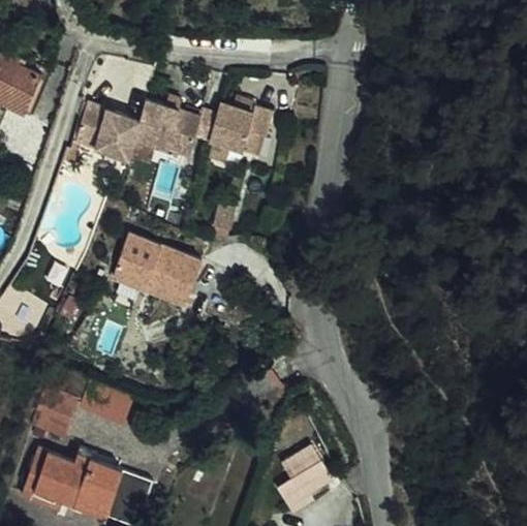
[(8,73),(10,66),(0,62),(0,117),(14,123),(32,83),(8,73)]
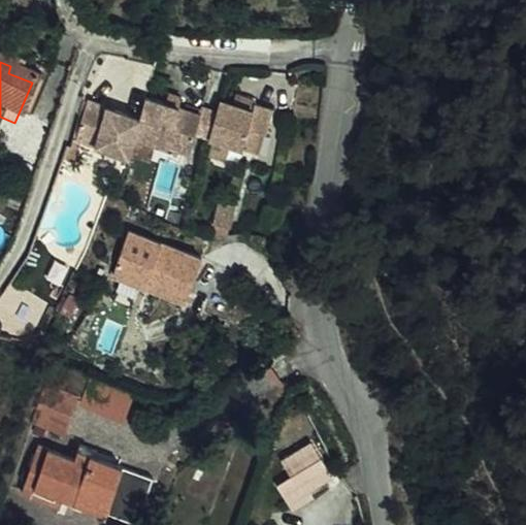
[(8,73),(32,83),(34,76),(10,66),(8,73)]
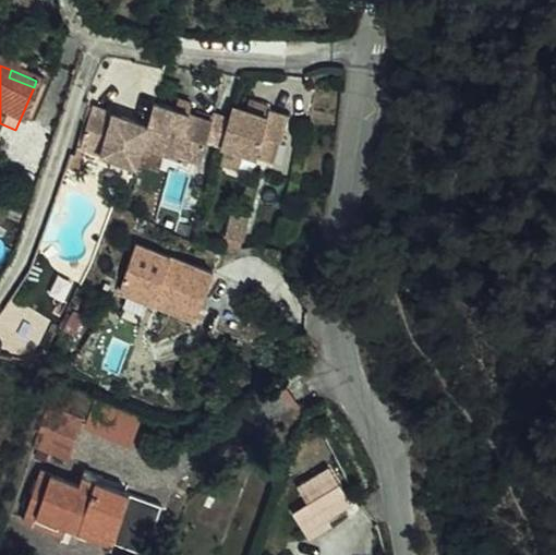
[(195,116),(191,137),(215,143),(243,147),(245,130),(260,132),(265,133),(270,103),(250,99),(250,106),(215,100),(214,111),(196,109),(195,116)]
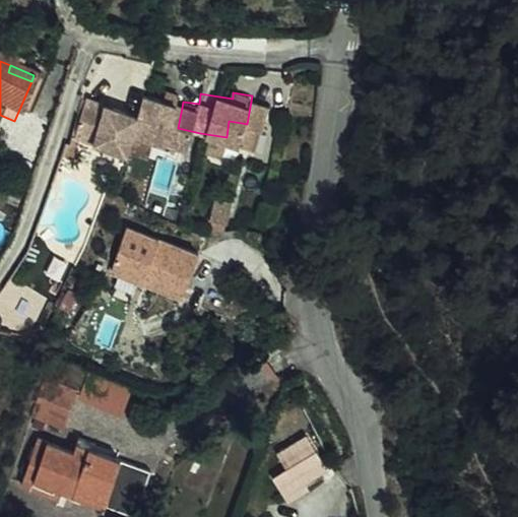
[(178,128),(182,108),(125,99),(123,118),(118,141),(138,144),(175,150),(176,144),(178,128)]
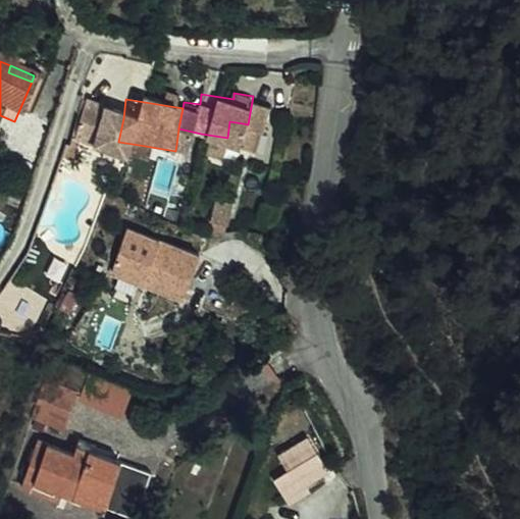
[(87,119),(88,112),(68,109),(66,116),(87,119)]
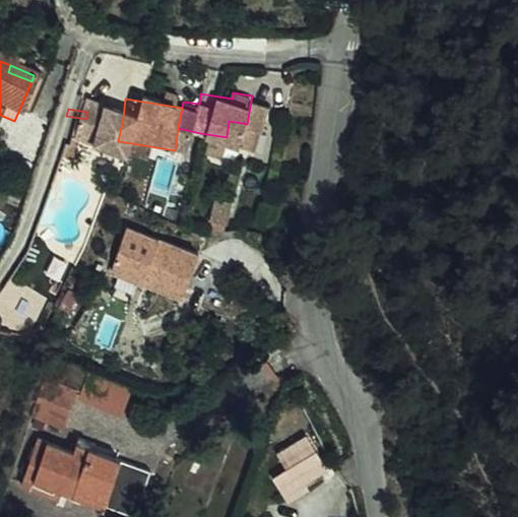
[(115,155),(118,141),(123,118),(87,112),(86,119),(66,116),(61,151),(114,159),(115,155)]
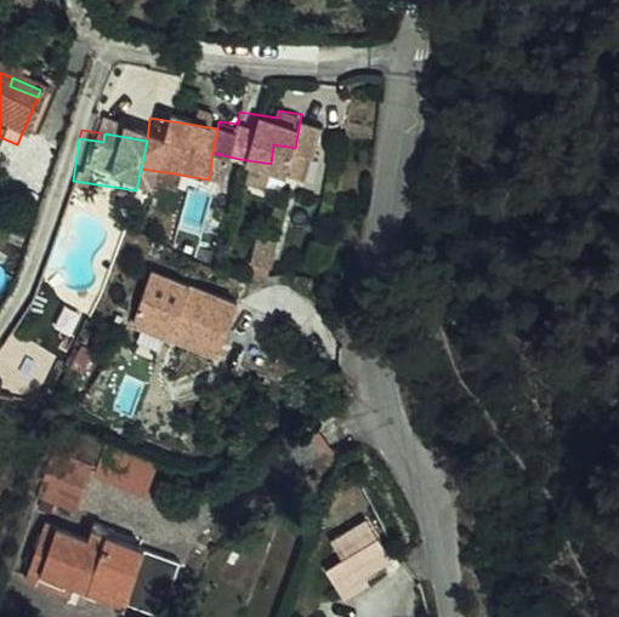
[(289,147),(273,144),(271,164),(285,167),(289,147)]
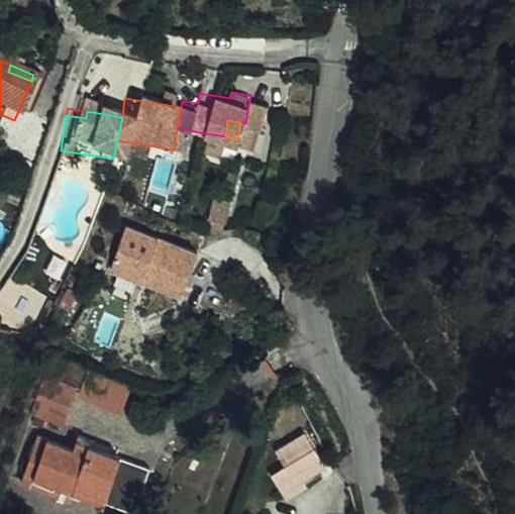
[(177,127),(175,143),(197,145),(199,132),(177,127)]
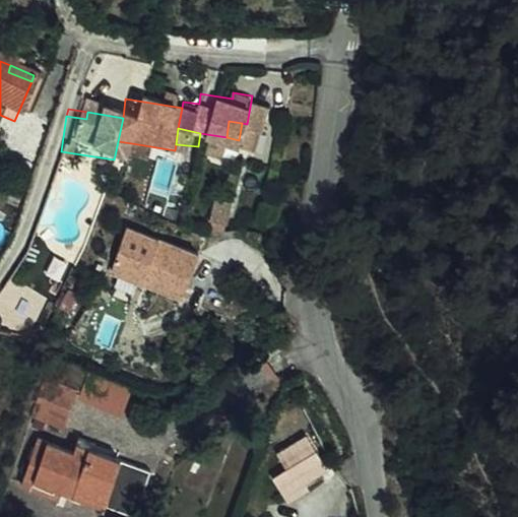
[(118,141),(115,155),(135,159),(138,144),(118,141)]
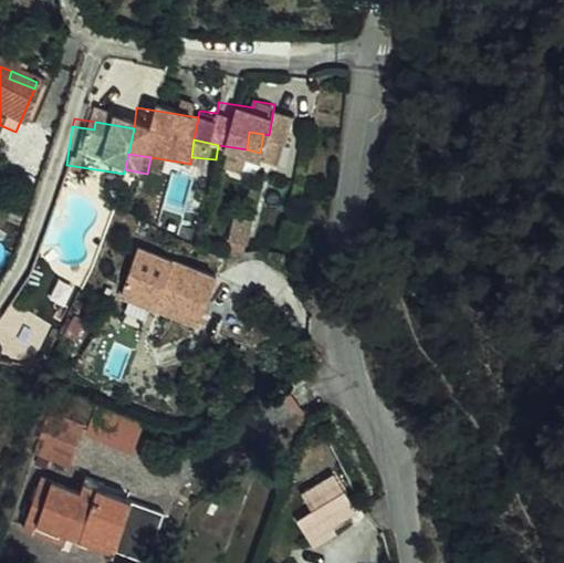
[(213,282),(136,254),(119,303),(197,330),(213,282)]
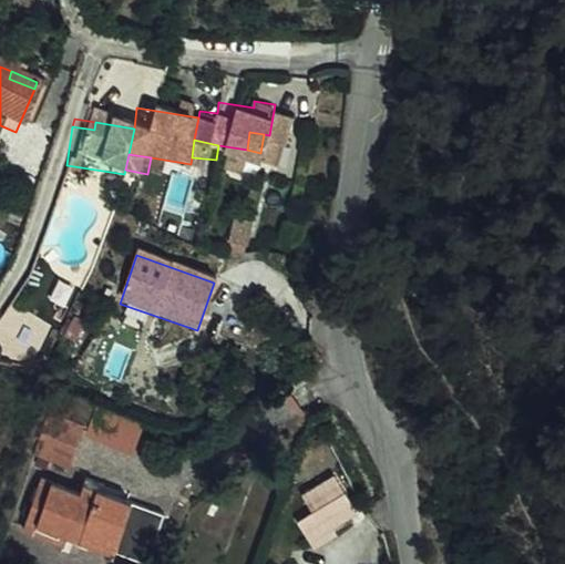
[(135,453),(144,422),(94,408),(85,439),(135,453)]
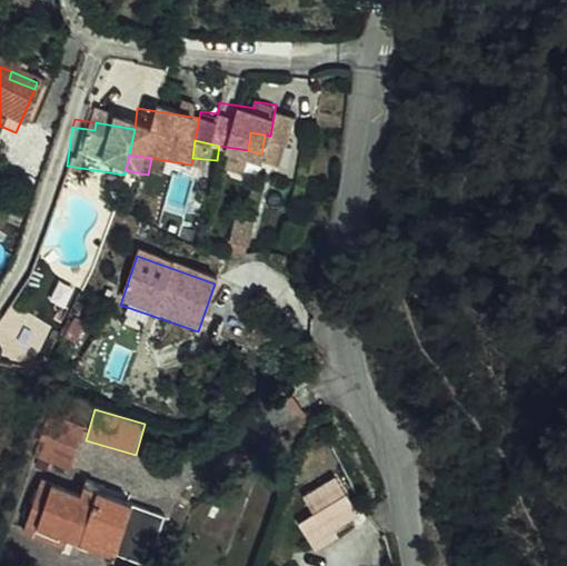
[(35,460),(69,473),(83,430),(49,418),(35,460)]
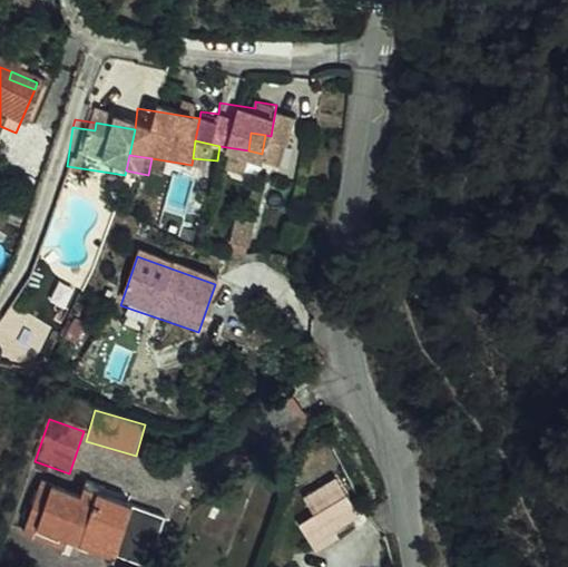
[(302,498),(312,517),(297,525),(312,551),(366,521),(341,476),(302,498)]
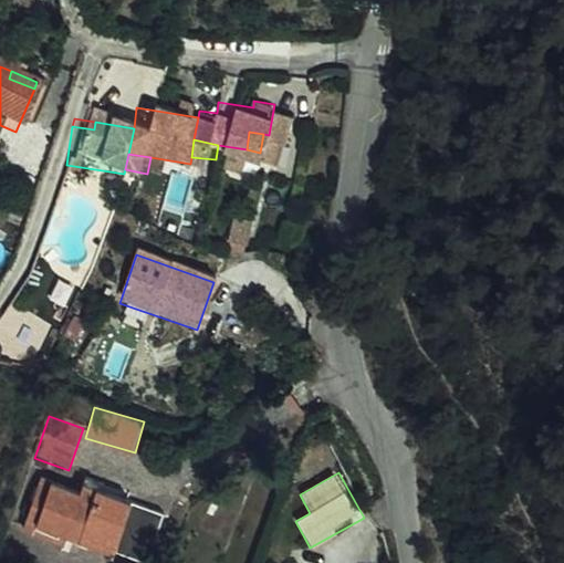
[(84,478),(79,494),(77,500),(90,504),(95,489),(126,501),(129,494),(84,478)]
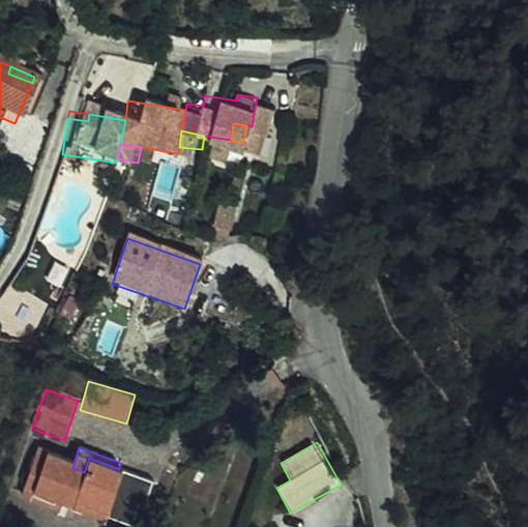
[(74,490),(69,503),(72,504),(77,494),(110,507),(123,471),(118,469),(89,458),(84,472),(72,468),(74,463),(37,448),(27,474),(74,490)]
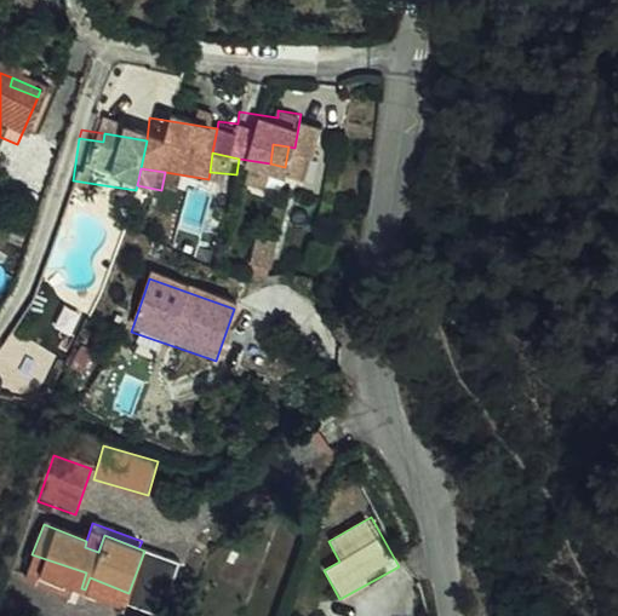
[(147,550),(129,604),(160,614),(178,560),(147,550)]
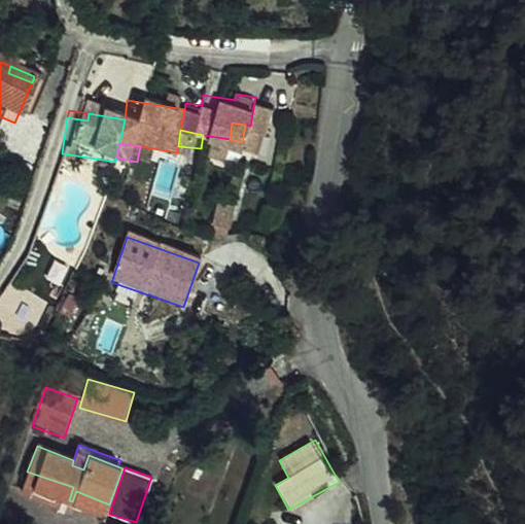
[(66,499),(69,500),(73,487),(27,472),(19,494),(62,510),(66,499)]
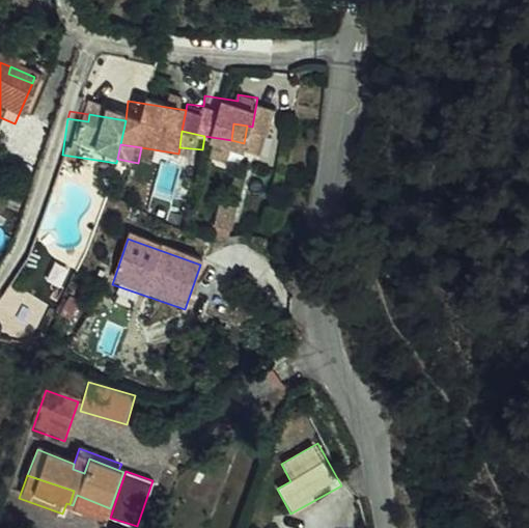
[(73,505),(80,508),(106,518),(110,508),(77,495),(73,505)]
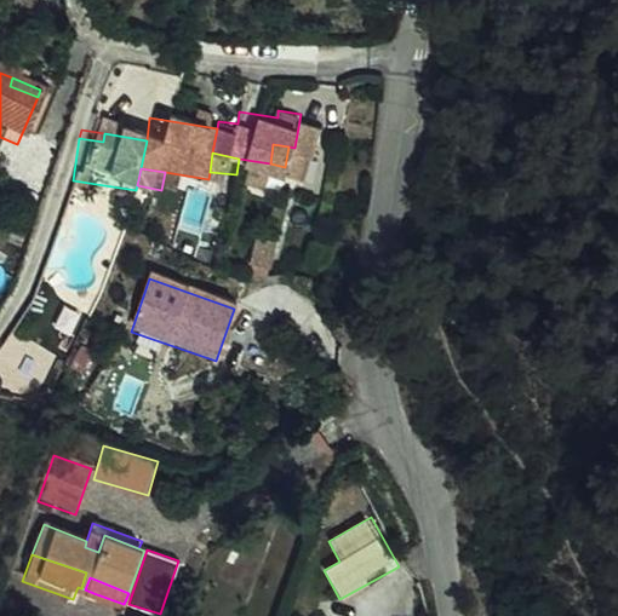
[(70,606),(75,608),(81,588),(78,587),(73,599),(70,606)]
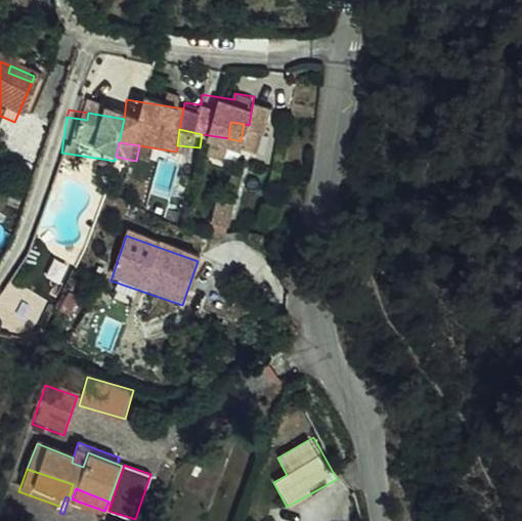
[(75,513),(79,502),(72,498),(69,497),(63,514),(68,516),(70,510),(75,513)]
